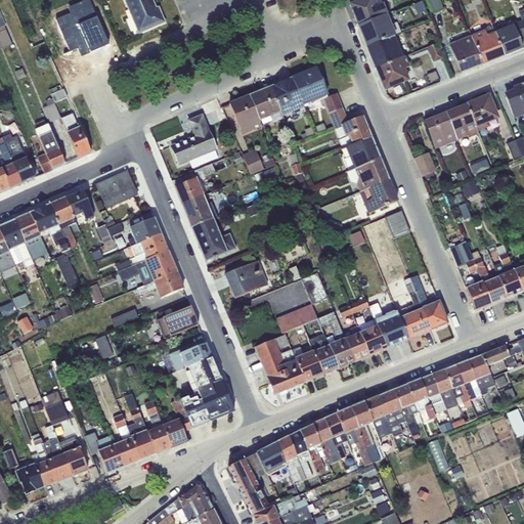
[(106,46),(108,45),(89,0),(83,0),(68,6),(71,13),(56,19),(70,51),(63,54),(63,55),(78,49),(80,48),(83,54),(90,52),(90,53),(106,46)]
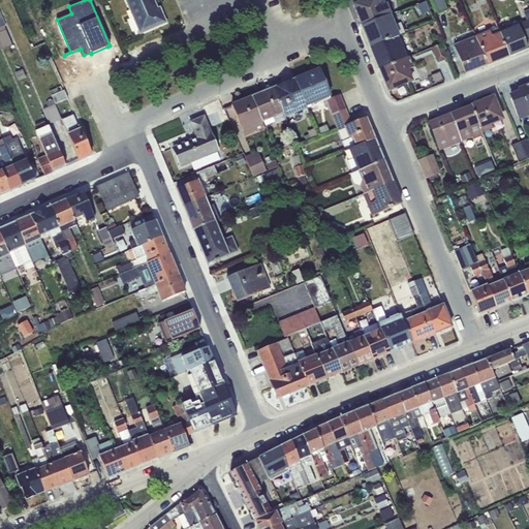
[(144,31),(129,0),(125,0),(139,33),(144,31)]
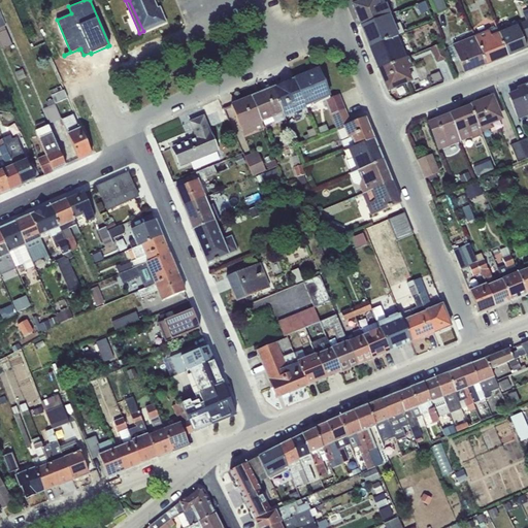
[(129,0),(143,31),(165,22),(159,8),(157,9),(153,0),(129,0)]
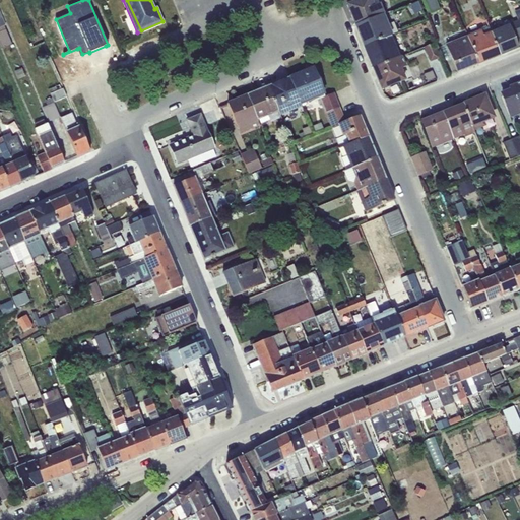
[(372,0),(356,0),(347,4),(355,25),(384,14),(385,14),(380,3),(374,5),(372,0)]
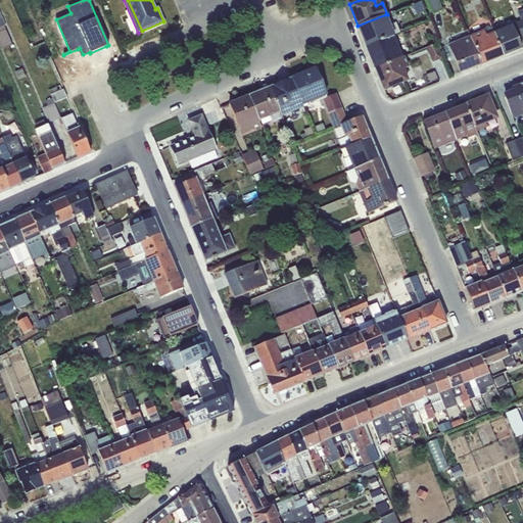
[(438,0),(426,0),(425,1),(430,13),(433,12),(433,13),(442,10),(438,0)]
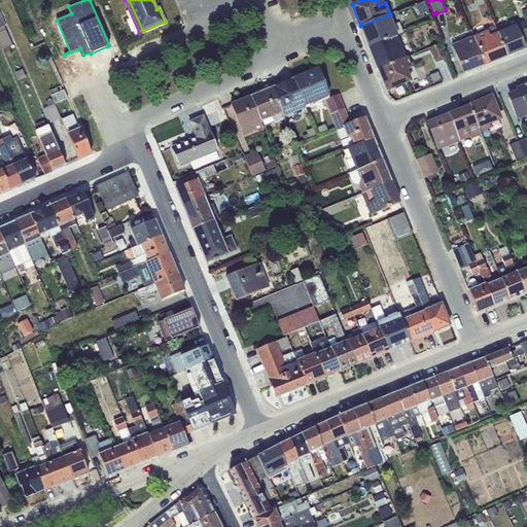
[(424,1),(416,4),(420,13),(428,10),(424,1)]
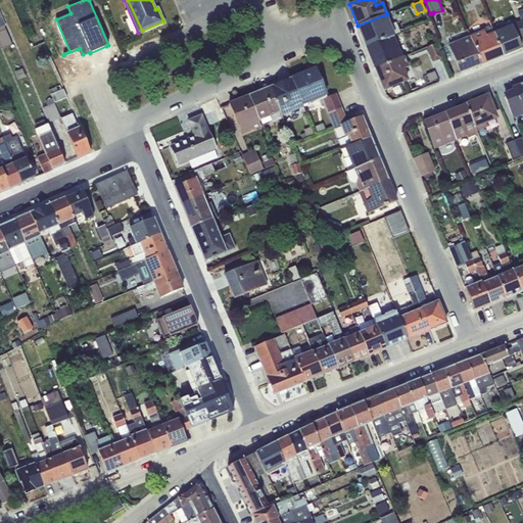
[(386,14),(358,26),(367,47),(394,36),(395,36),(386,14)]
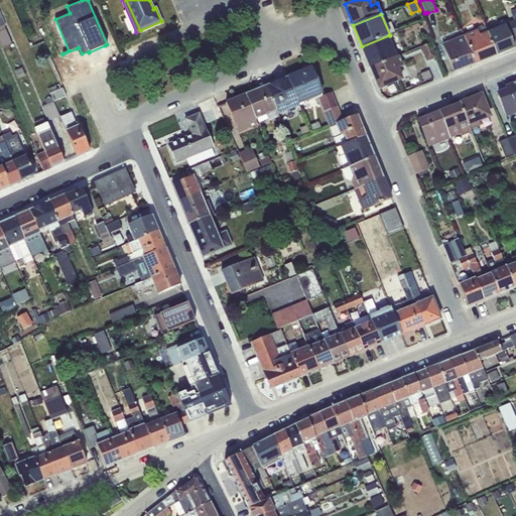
[(515,19),(514,20),(487,32),(496,55),(515,47),(510,36),(515,34),(515,36),(515,35),(515,19)]
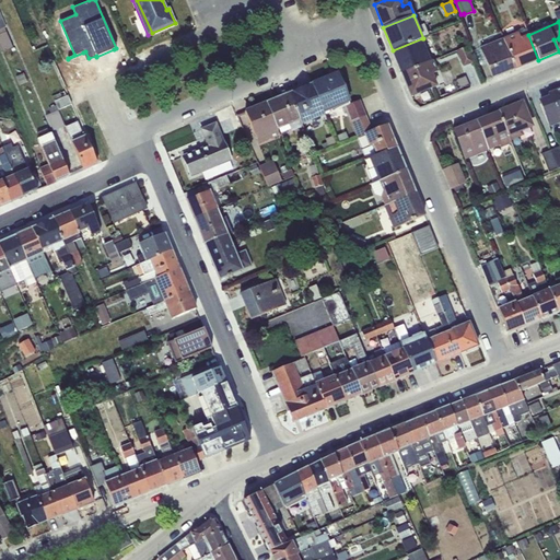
[(0,27),(0,45),(3,53),(13,48),(4,28),(4,26),(0,27)]
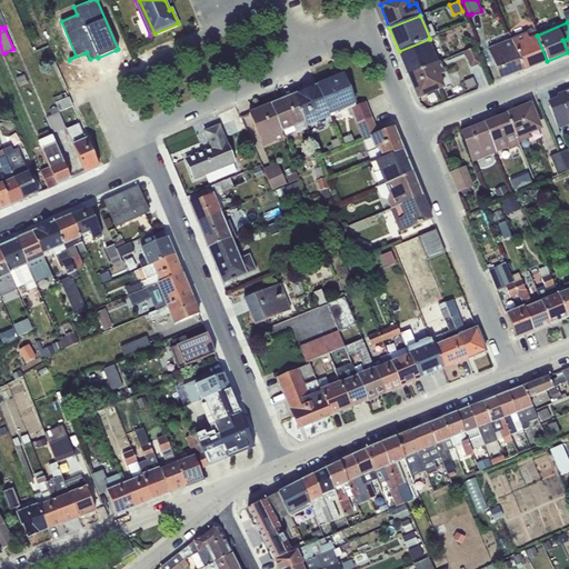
[(523,70),(547,61),(537,36),(535,30),(532,31),(532,28),(526,31),(526,32),(511,39),(523,70)]
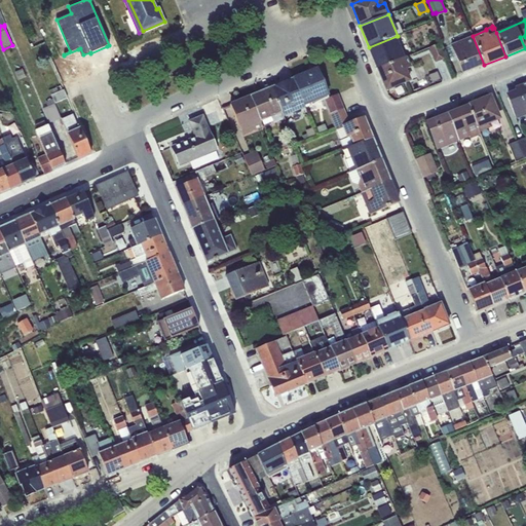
[(397,36),(369,47),(377,69),(405,58),(397,36)]
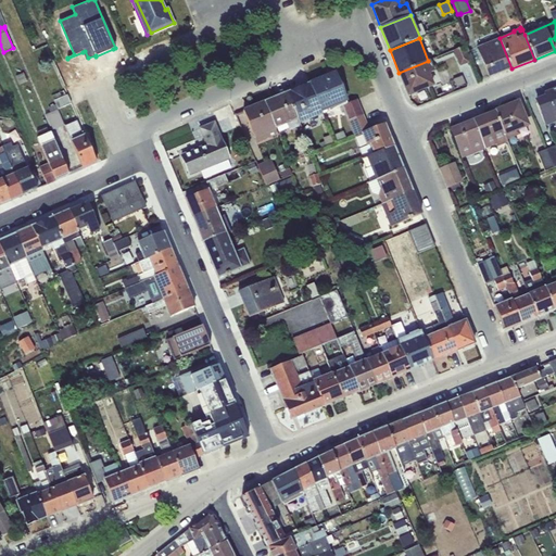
[(512,68),(500,38),(477,47),(483,63),(489,77),(512,68)]
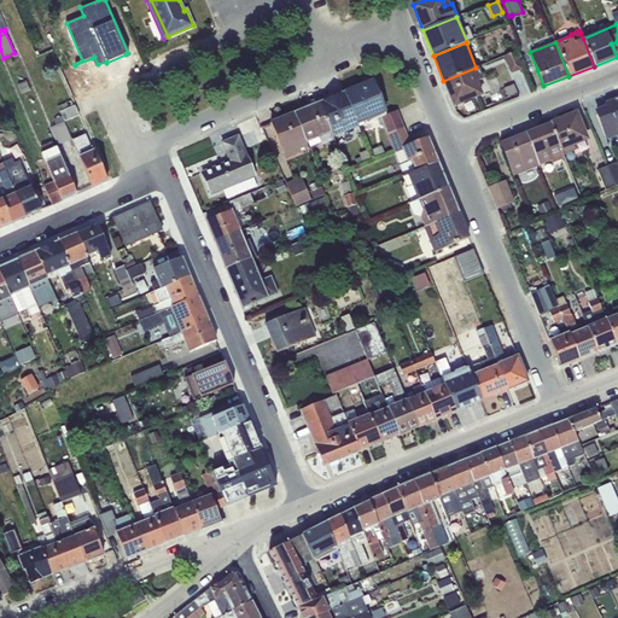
[(516,52),(503,57),(511,75),(523,69),(516,52)]
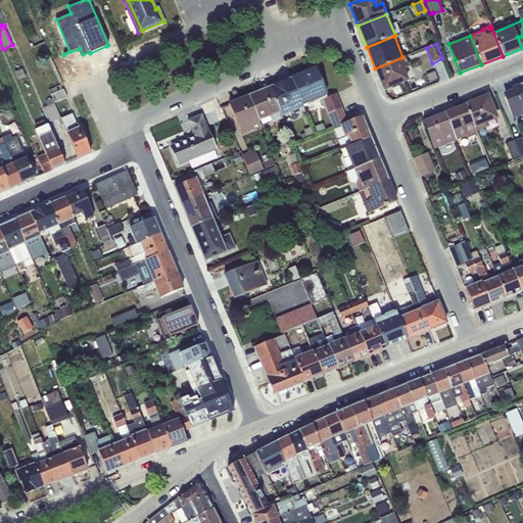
[(448,44),(441,47),(447,62),(455,59),(448,44)]
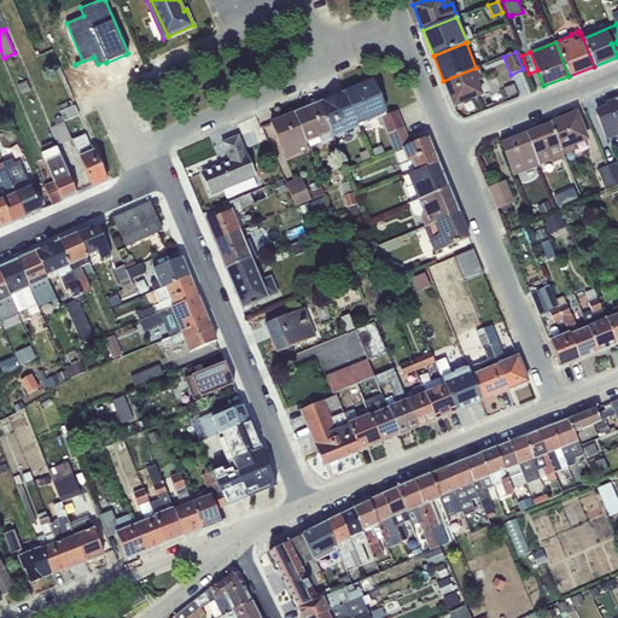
[(95,68),(106,63),(106,62),(98,64),(94,57),(92,58),(95,68)]
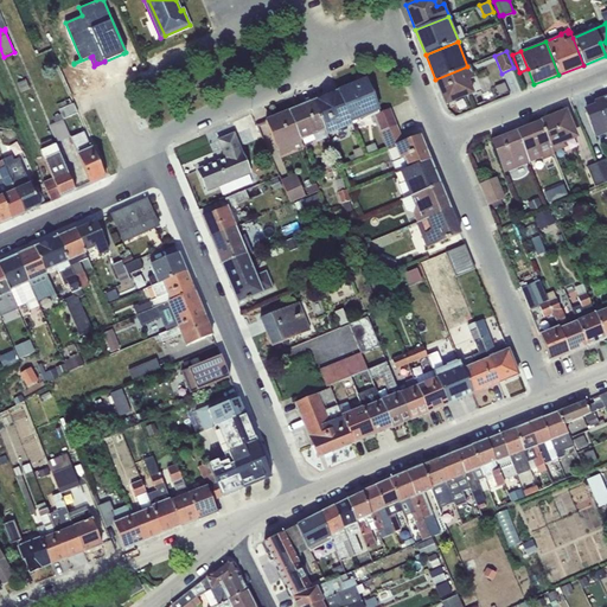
[(467,66),(435,80),(446,104),(473,93),(467,81),(473,78),(468,66),(467,66)]
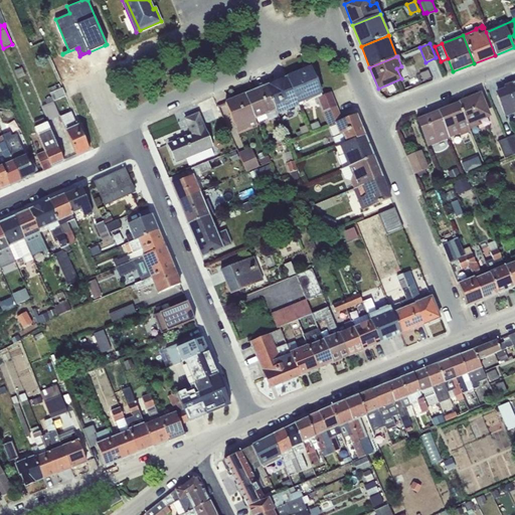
[(57,62),(63,77),(73,73),(67,58),(57,62)]
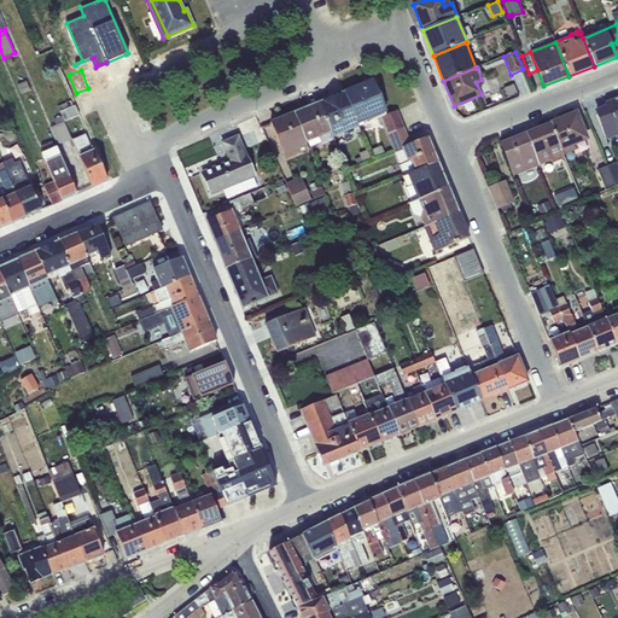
[(380,117),(385,115),(372,81),(366,83),(367,88),(365,89),(363,85),(362,85),(362,86),(361,86),(361,87),(360,88),(360,89),(357,89),(356,88),(347,92),(344,93),(359,126),(366,122),(366,123),(367,123),(374,120),(380,117)]
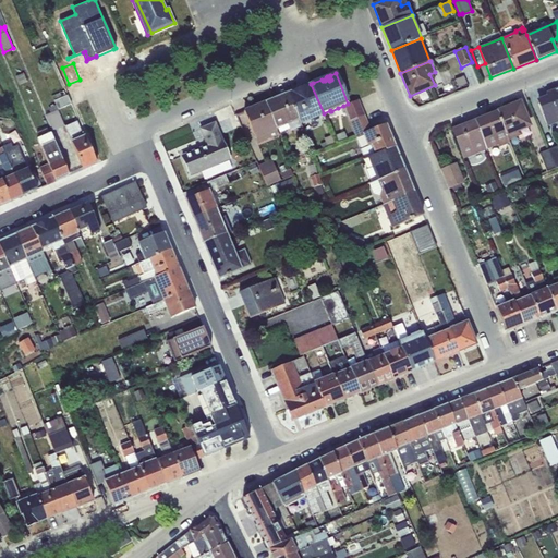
[(464,75),(455,80),(458,88),(468,84),(464,75)]
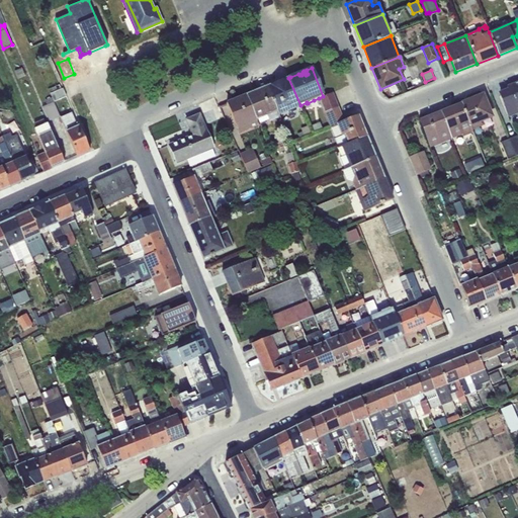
[(300,105),(288,78),(267,86),(277,111),(279,116),(290,111),(291,112),(296,110),(296,108),(300,106),(300,105)]
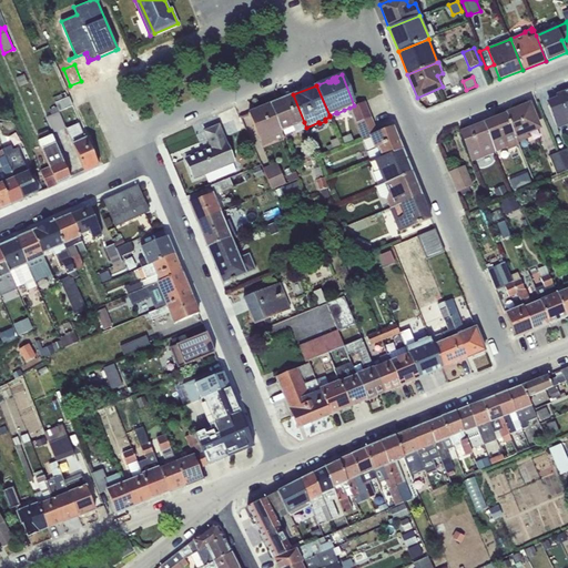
[(567,89),(556,94),(557,99),(549,101),(548,105),(557,129),(567,124),(567,89)]
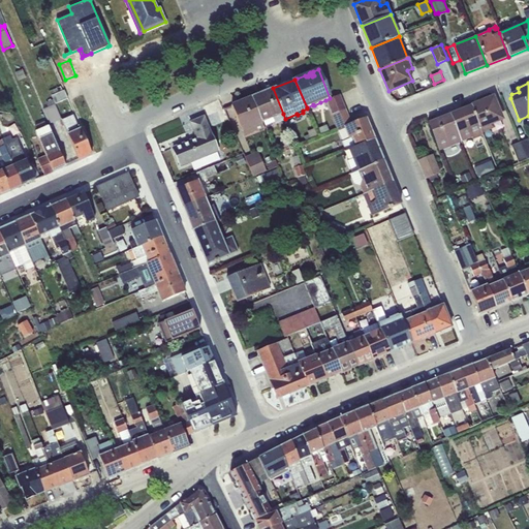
[(50,91),(55,103),(68,98),(64,90),(63,90),(61,86),(50,91)]
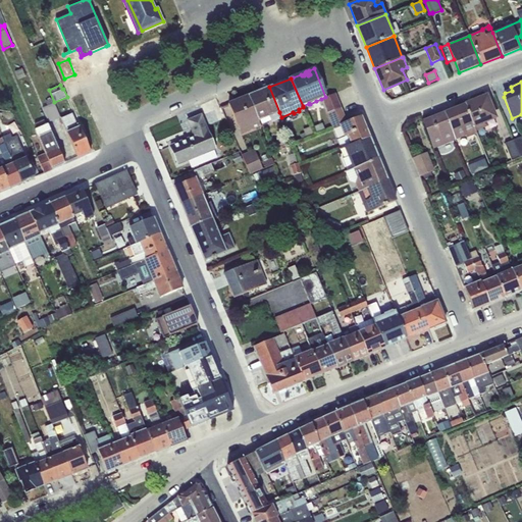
[(279,112),(269,87),(249,96),(259,121),(269,117),(279,112)]
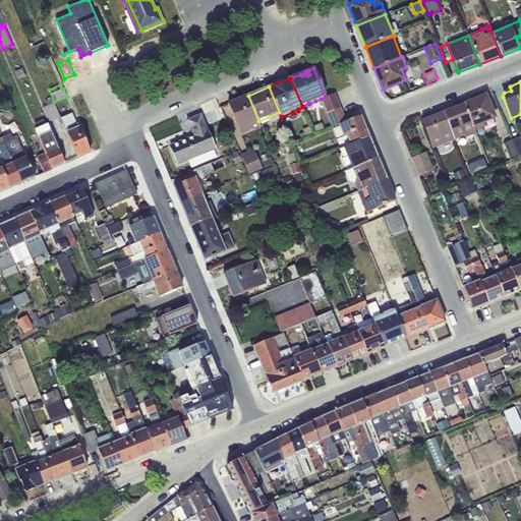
[(326,113),(340,107),(335,93),(325,97),(321,99),(326,113)]
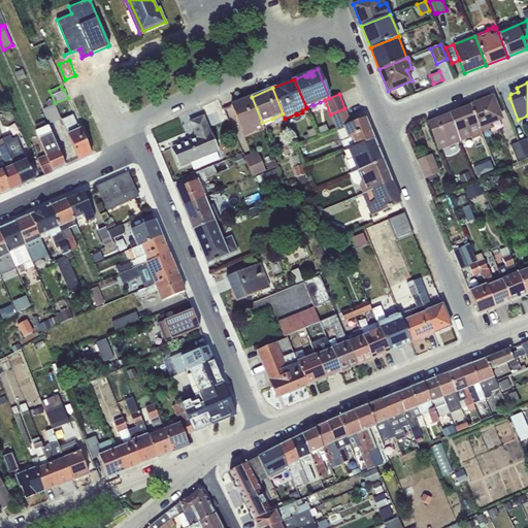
[(262,123),(252,97),(231,105),(243,136),(264,128),(262,123)]
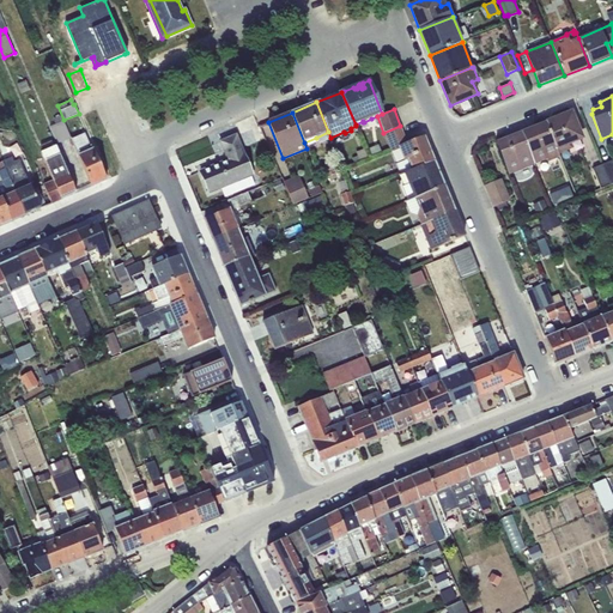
[(571,113),(546,122),(559,155),(574,149),(572,144),(582,140),(571,113)]
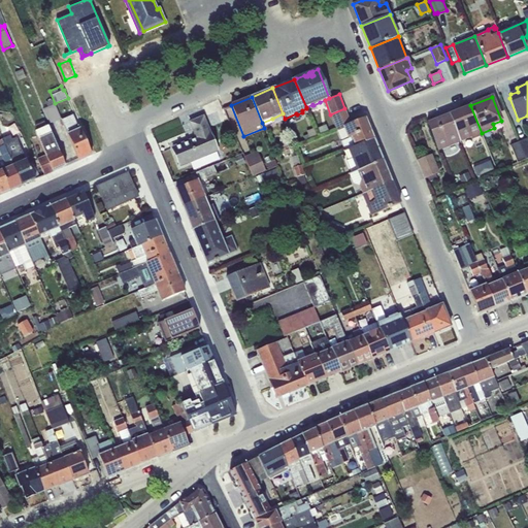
[(50,124),(61,119),(55,104),(54,104),(52,100),(45,102),(47,107),(42,109),(50,124)]
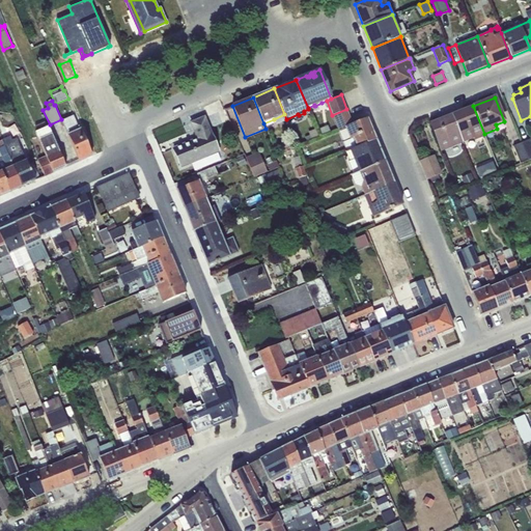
[(484,134),(473,106),(451,115),(460,138),(463,142),(474,138),(475,140),(485,136),(484,134)]
